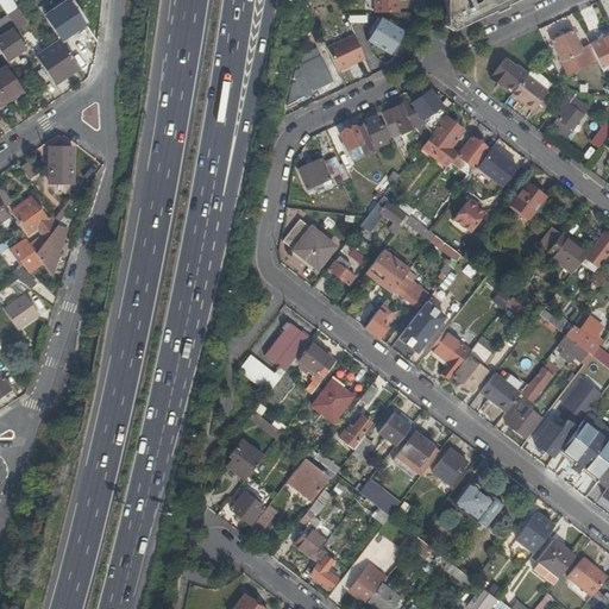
[(24,18),(38,8),(32,0),(29,0),(17,8),(18,11),(24,18)]
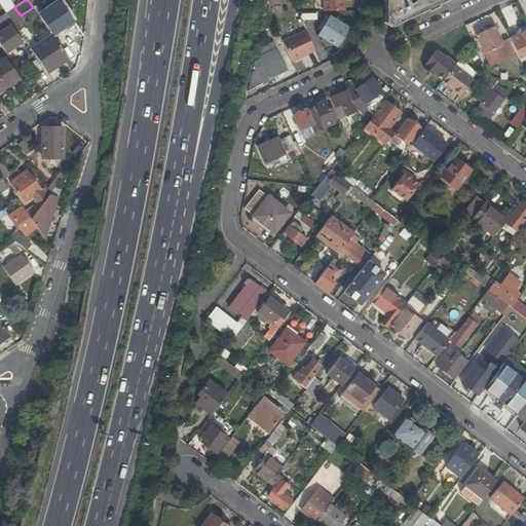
[(323,0),(324,11),(345,11),(345,0),(323,0)]
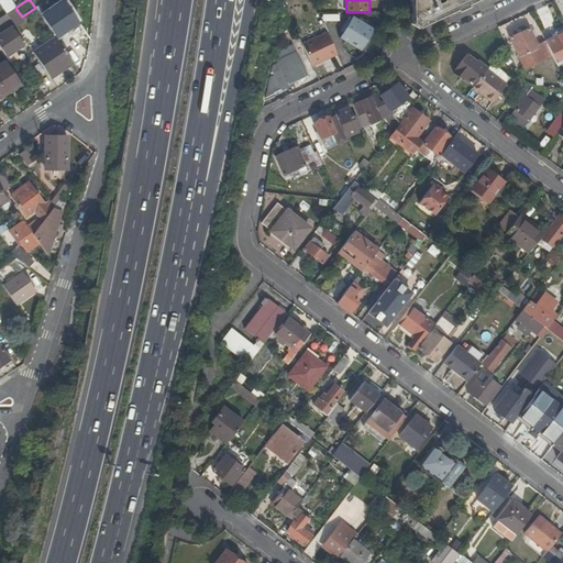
[(411,0),(412,24),(419,29),(478,0),(441,0),(442,0),(437,3),(435,0),(411,0)]
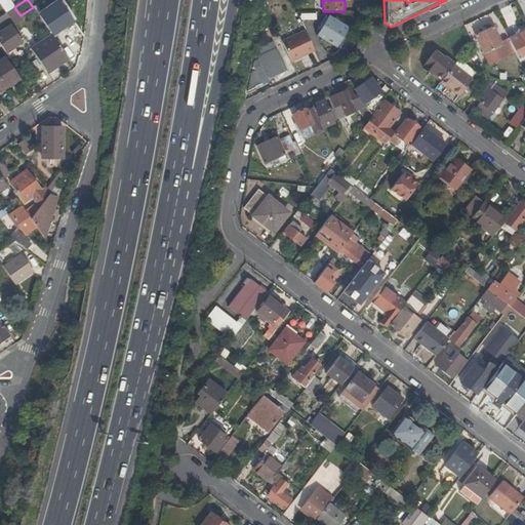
[(52,5),(38,14),(48,29),(62,19),(52,5)]
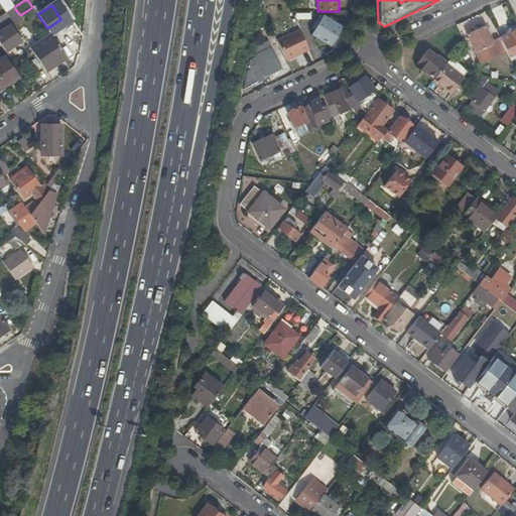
[(269,24),(261,6),(256,30),(269,24)]
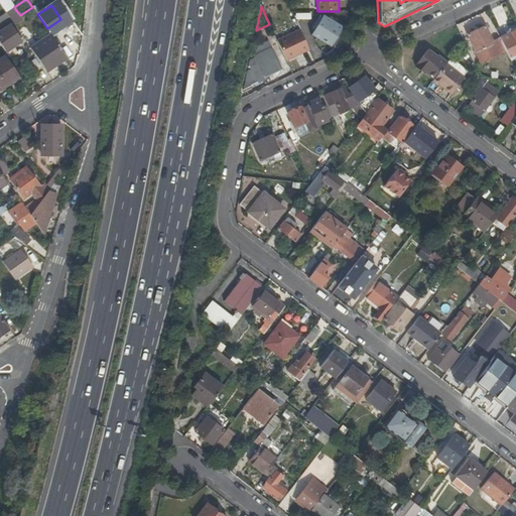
[(20,15),(15,9),(7,14),(12,22),(15,26),(23,20),(20,15)]
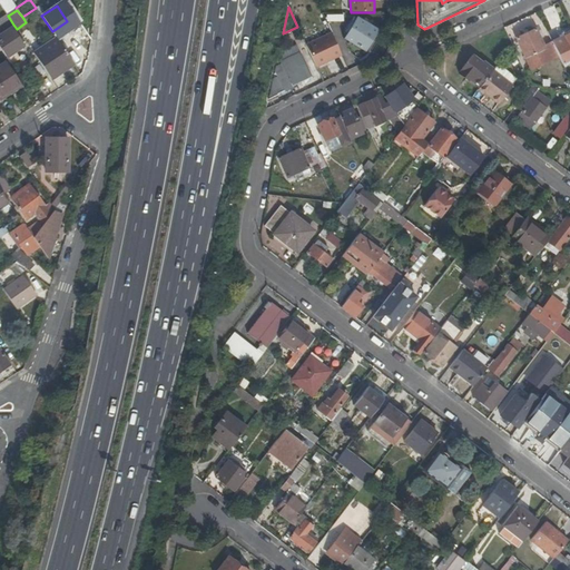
[(6,12),(0,16),(0,28),(2,31),(11,26),(13,25),(8,16),(6,12)]
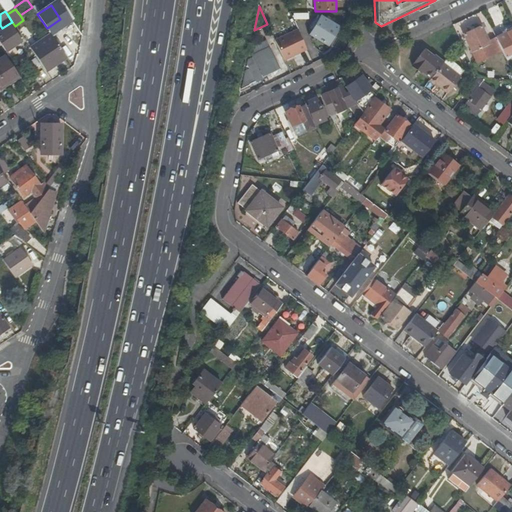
[(339,27),(321,16),(310,34),(328,45),(339,27)]
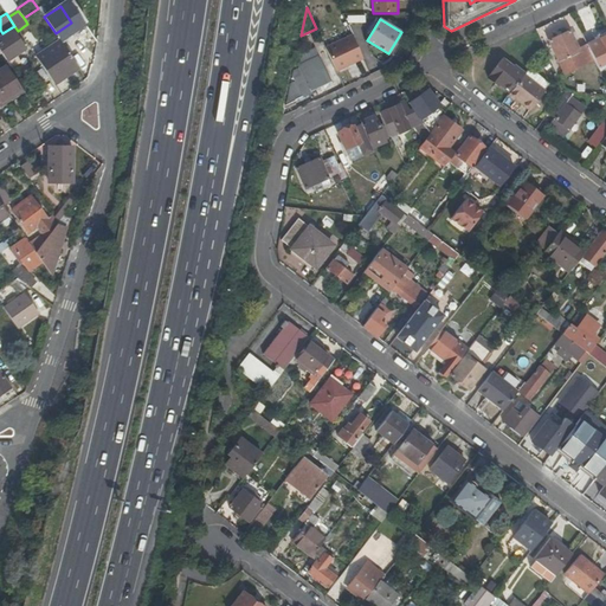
[(12,27),(2,33),(15,53),(25,46),(12,27)]
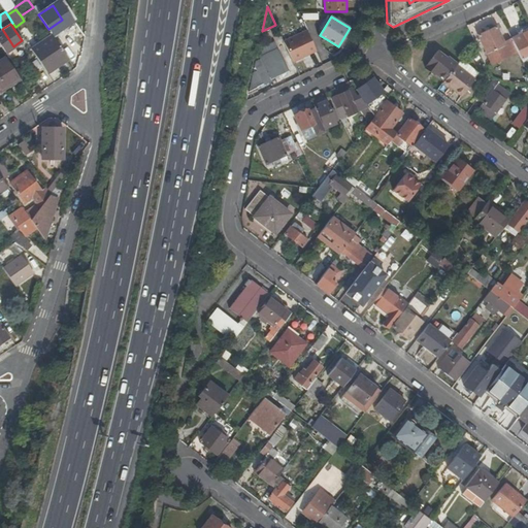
[(519,53),(513,39),(504,43),(497,27),(479,35),(492,64),(519,53)]
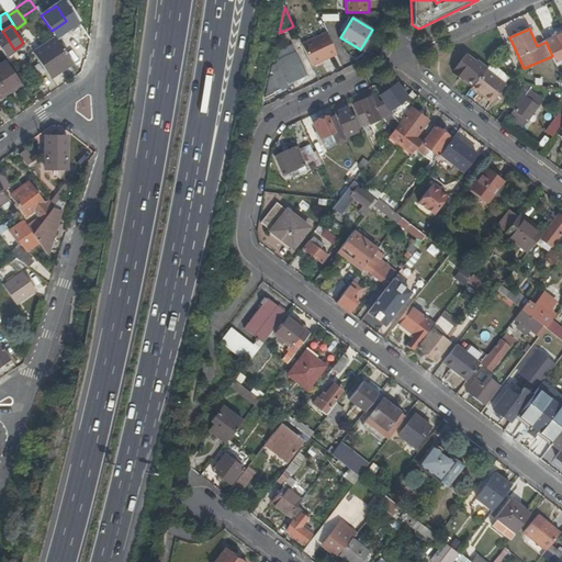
[(561,62),(561,29),(555,32),(557,36),(546,42),(552,56),(557,65),(561,62)]
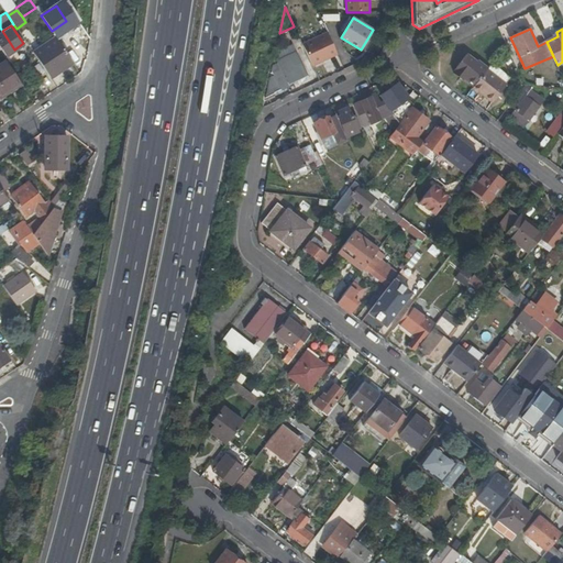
[(2,31),(0,32),(0,47),(6,55),(14,50),(2,31)]
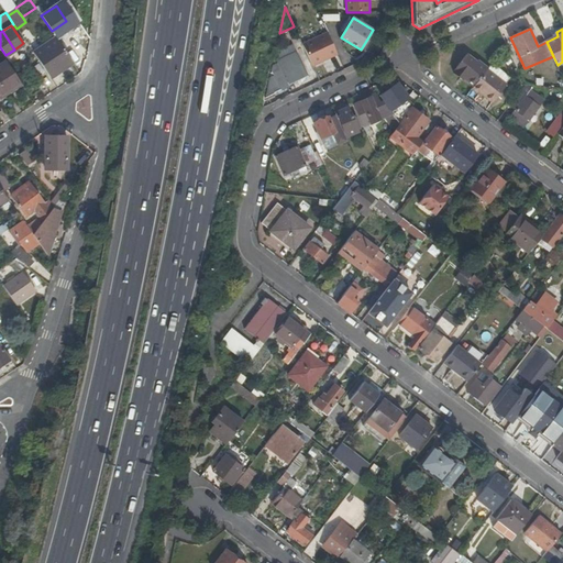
[(327,33),(302,44),(312,66),(337,55),(327,33)]
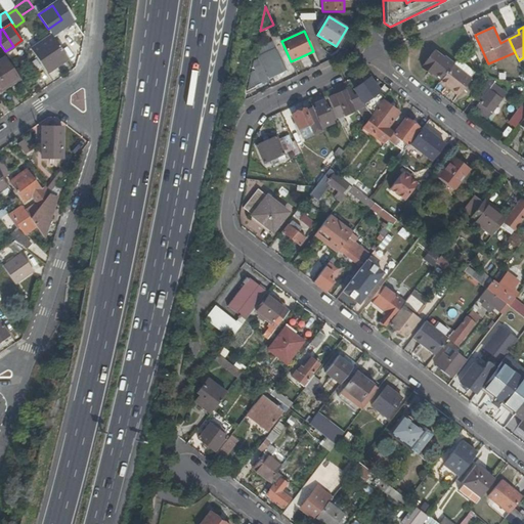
[(67,56),(51,34),(31,48),(45,71),(67,56)]
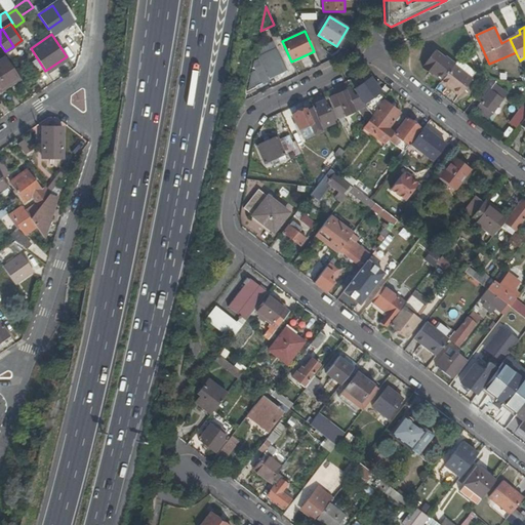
[(256,71),(263,84),(270,80),(269,78),(286,70),(276,49),(271,51),(268,46),(260,50),(263,55),(258,57),(259,59),(255,62),(254,66),(256,71)]
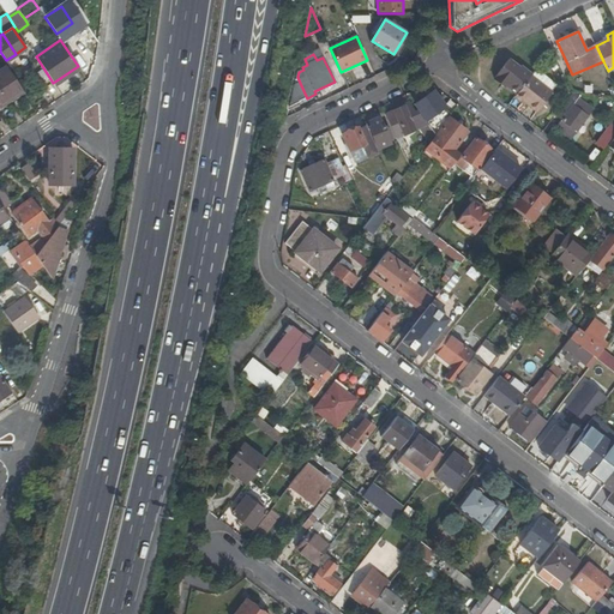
[(518,95),(531,77),(533,76),(522,67),(519,70),(509,60),(493,79),(503,86),(504,84),(518,95)]
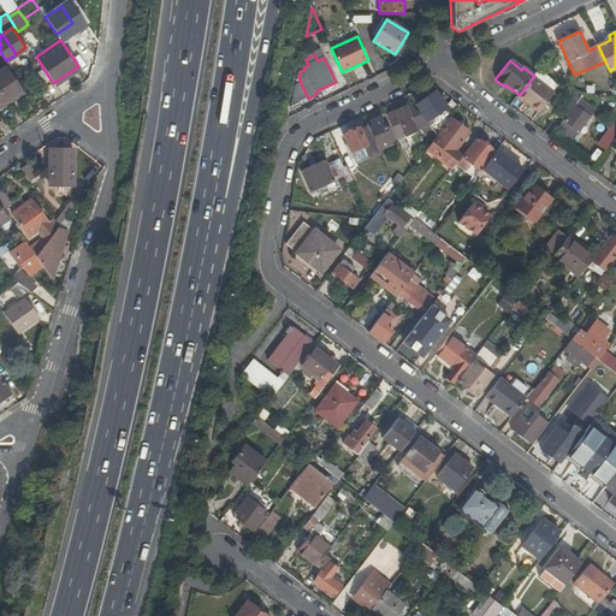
[(0,105),(23,90),(5,65),(0,69),(0,105)]
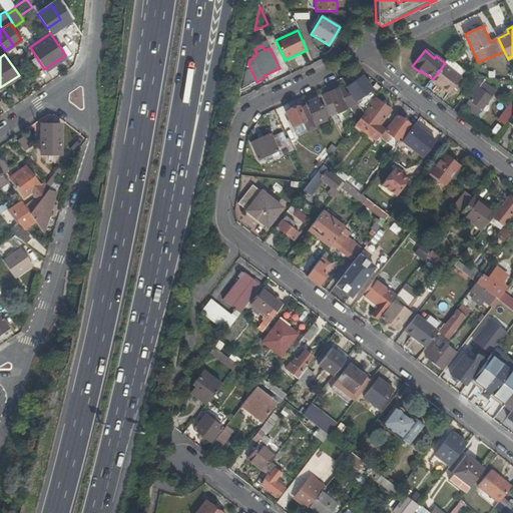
[(433,79),(431,81),(452,97),(464,80),(444,64),(433,79)]
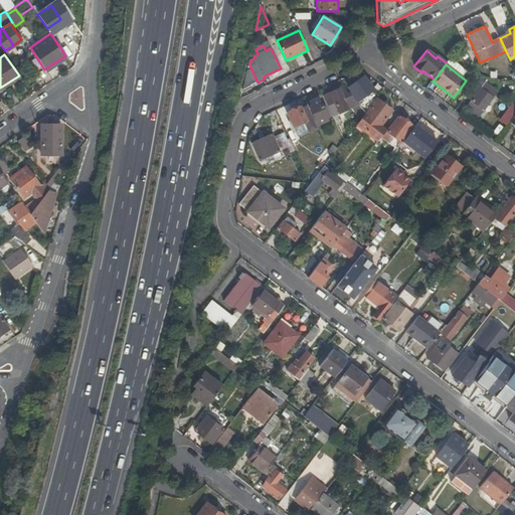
[(251,69),(248,71),(247,76),(251,84),(258,82),(251,69)]
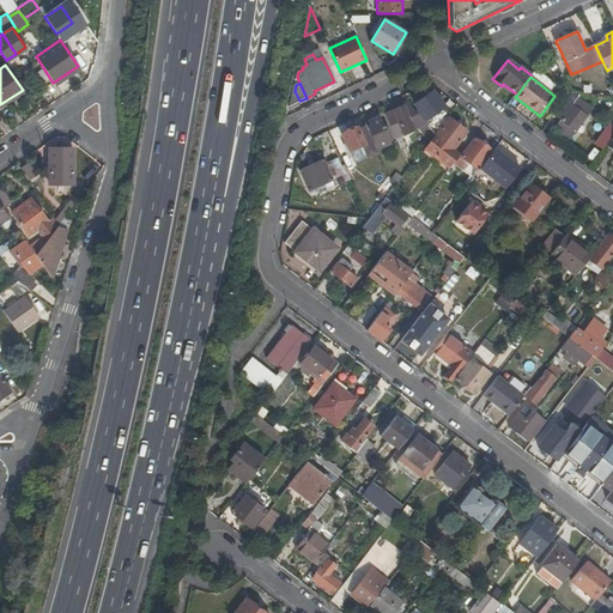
[(426,120),(444,108),(434,91),(414,104),(426,120)]
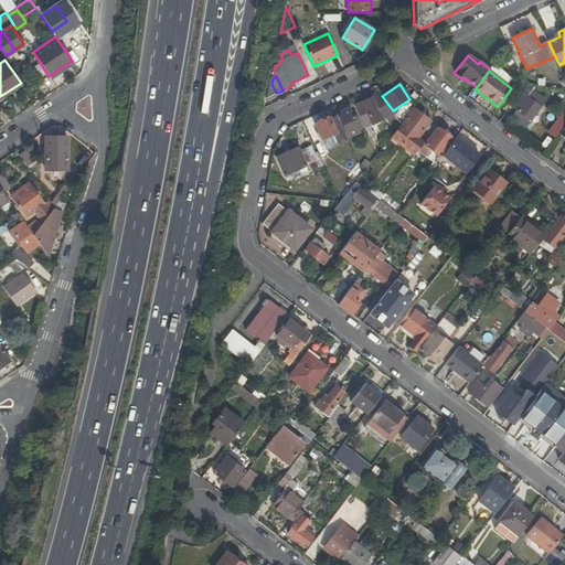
[(529,85),(512,106),(518,110),(529,97),(533,92),(534,89),(529,85)]
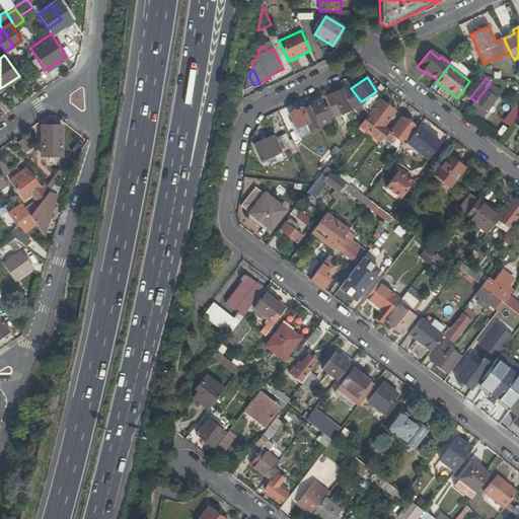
[(502,93),(490,84),(486,89),(475,101),(472,106),(478,112),(477,114),(484,118),(502,93)]
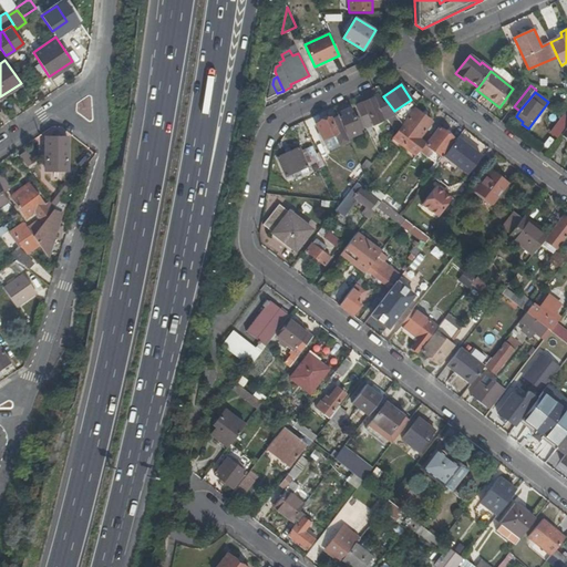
[(398,131),(402,125),(383,100),(381,101),(379,95),(356,105),(367,127),(371,125),(389,117),(398,131)]
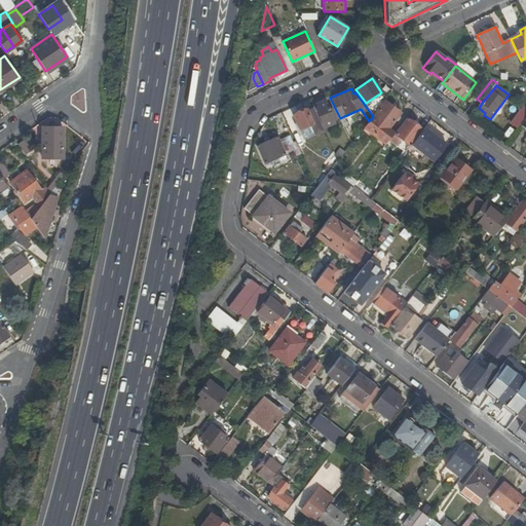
[(332,109),(329,110),(325,101),(315,104),(318,111),(316,112),(323,125),(325,124),(326,127),(335,123),(334,120),(336,119),(332,109)]
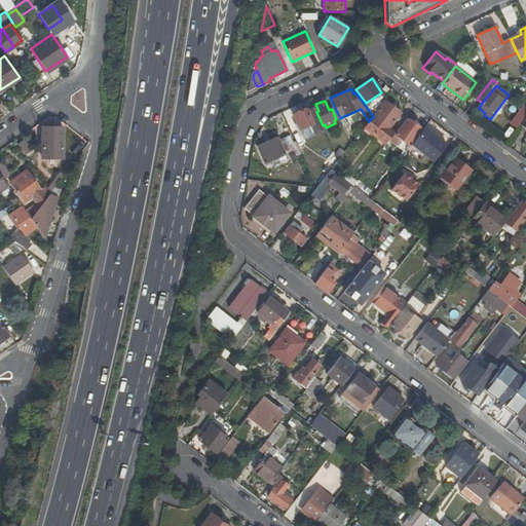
[(401,113),(385,102),(365,128),(385,145),(395,133),(389,128),(401,113)]
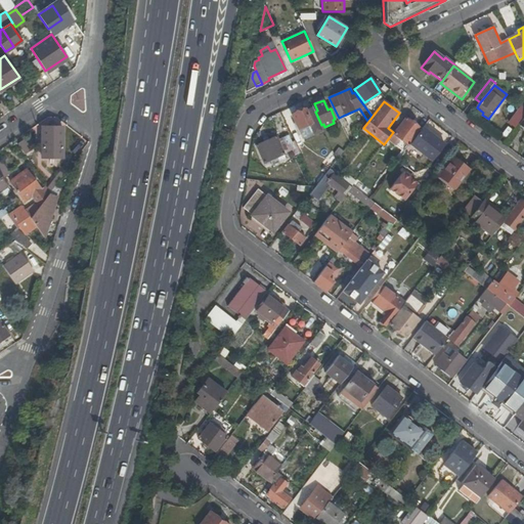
[(319,125),(312,108),(305,112),(305,108),(303,110),(302,108),(297,111),(297,113),(293,115),(299,129),(308,124),(313,134),(322,130),(319,125)]
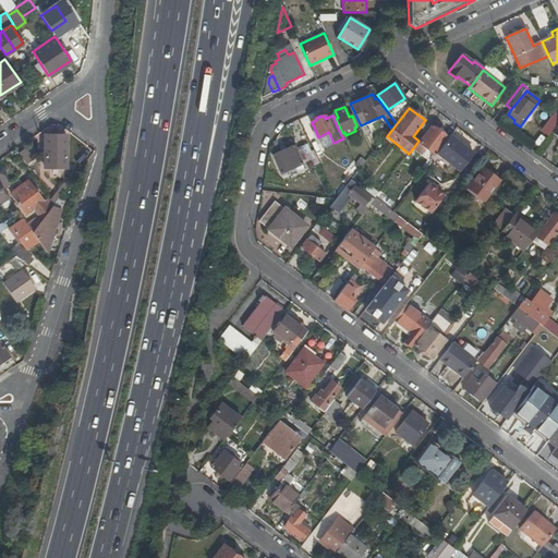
[(361,125),(365,135),(370,133),(365,123),(361,125)]
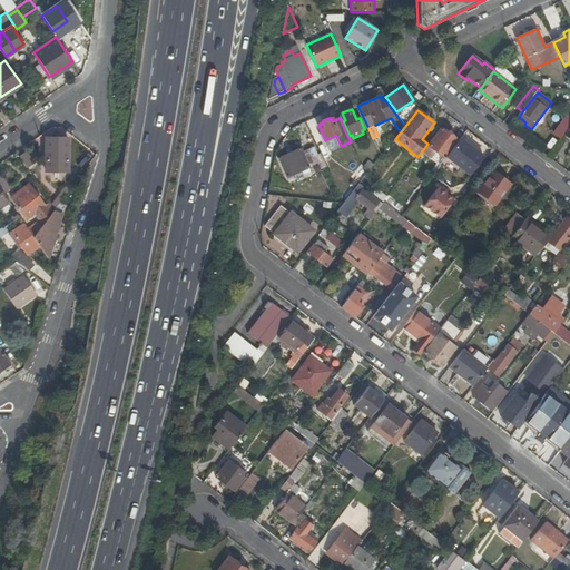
[(458,141),(442,128),(422,154),(431,159),(436,151),(444,158),(458,141)]
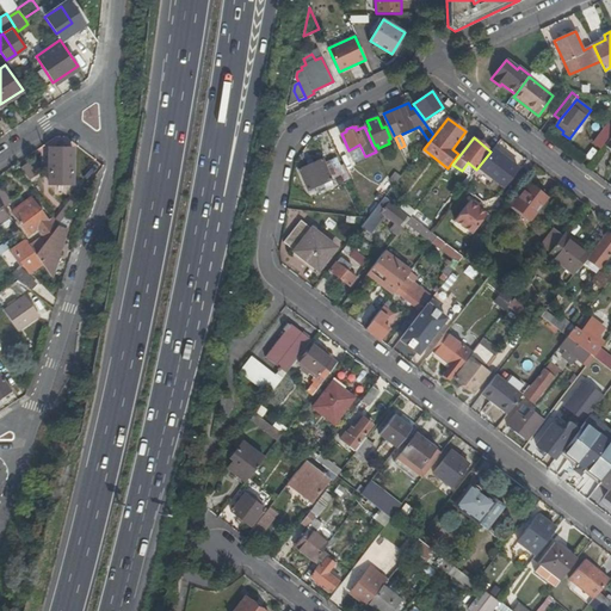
[(50,146),(51,170),(73,170),(73,146),(50,146)]
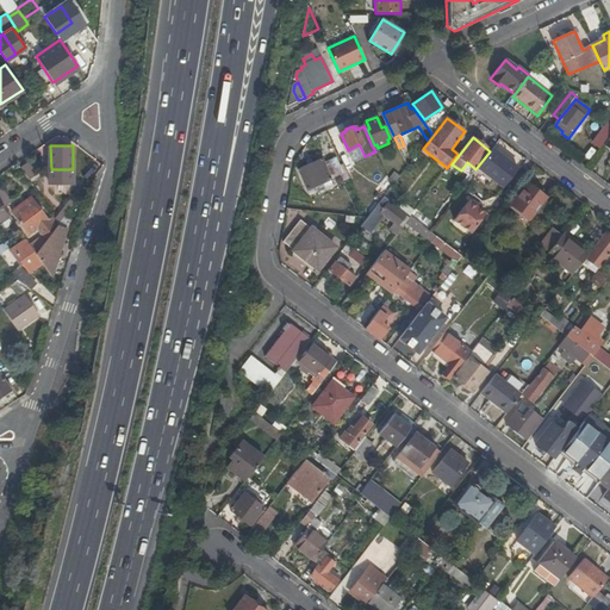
[(493,148),(478,168),(502,186),(517,167),(493,148)]
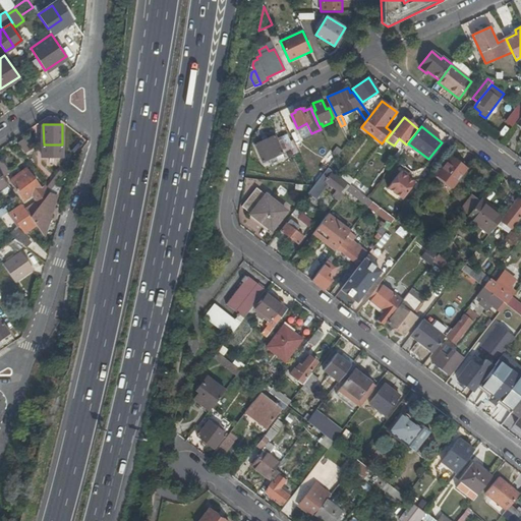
[(291,150),(287,141),(284,135),(276,139),(274,135),(254,143),(263,162),(269,159),(282,154),(291,150)]
